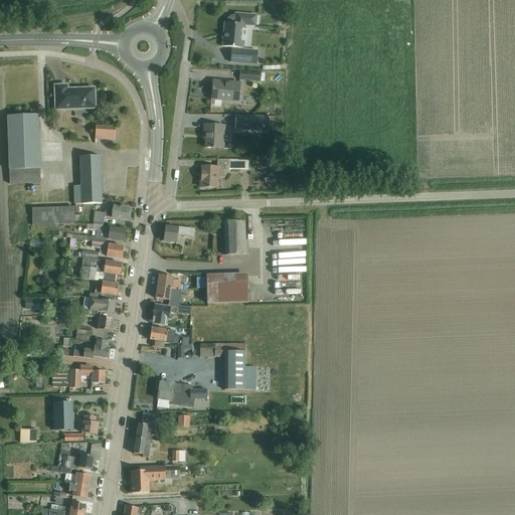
[(240,44),(242,25),(255,26),(256,16),(243,14),(237,14),(235,14),(235,16),(234,16),(233,16),(232,16),(231,16),(230,17),(229,17),(228,18),(228,19),(227,19),(227,20),(226,21),(226,22),(226,23),(224,23),(223,33),(223,39),(222,47),(225,47),(231,48),(232,48),(232,49),(231,49),(230,56),(230,62),(241,63),(255,64),(256,64),(258,51),(242,50),(242,48),(243,48),(243,44),(241,44),(240,44)]
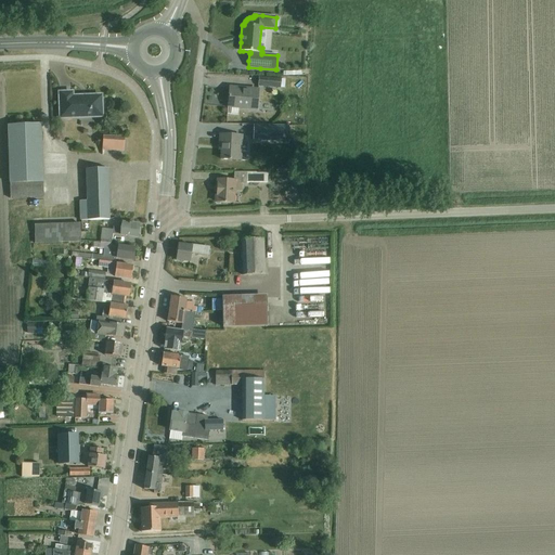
[(280,79),(274,79),(259,77),(258,86),(279,88),(280,79)]
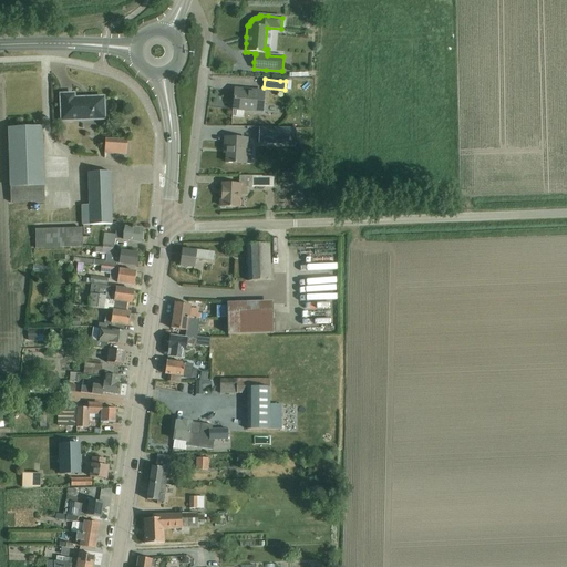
[(263,112),(264,92),(235,90),(233,110),(263,112)]
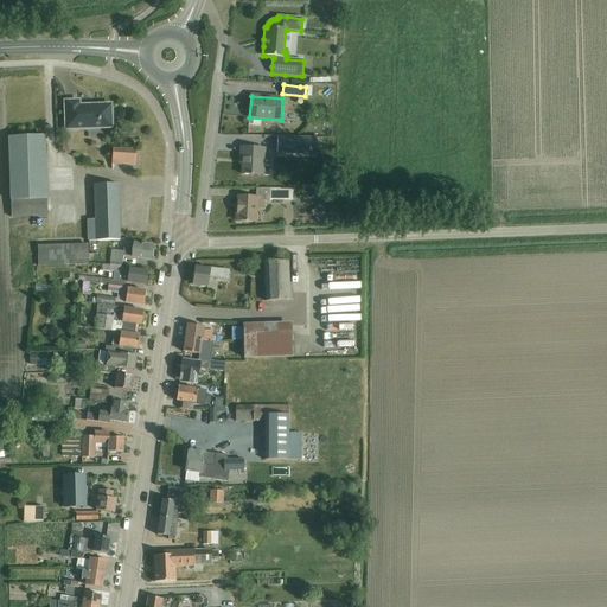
[(80,102),(65,103),(66,131),(89,129),(89,127),(98,126),(98,128),(112,128),(110,106),(96,106),(96,108),(88,108),(88,107),(80,107),(80,102)]
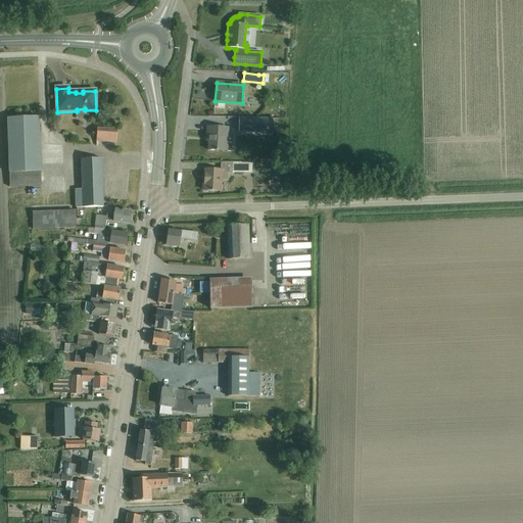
[(239,117),(238,132),(272,133),(273,119),(243,117),(239,117)]
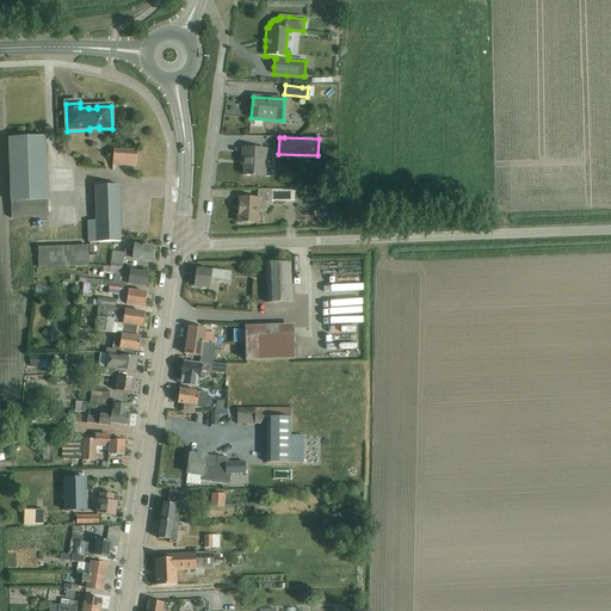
[(12,220),(48,218),(45,140),(10,140),(12,220)]
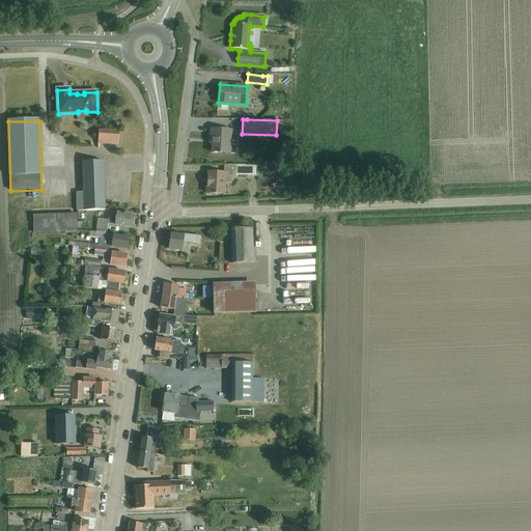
[(211,129),(211,139),(212,139),(212,152),(229,154),(230,145),(236,146),(238,136),(231,136),(231,130),(211,129)]
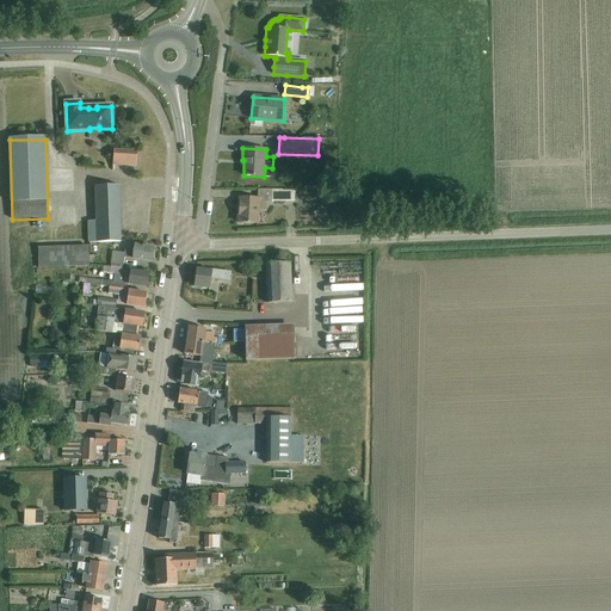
[(136,159),(137,152),(128,152),(113,150),(112,162),(112,165),(113,165),(119,166),(136,167),(136,159)]
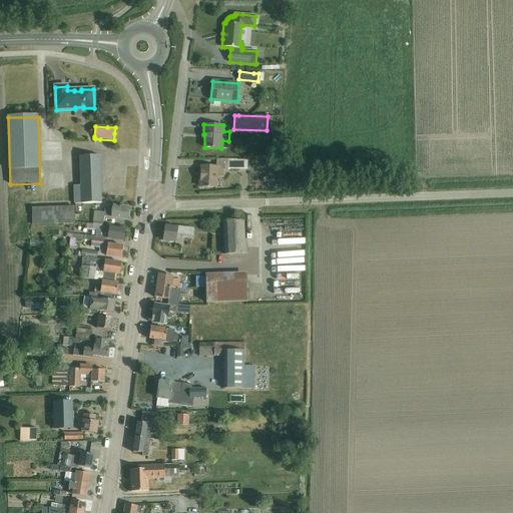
[(74,204),(101,203),(99,156),(79,156),(80,185),(73,186),(74,204)]
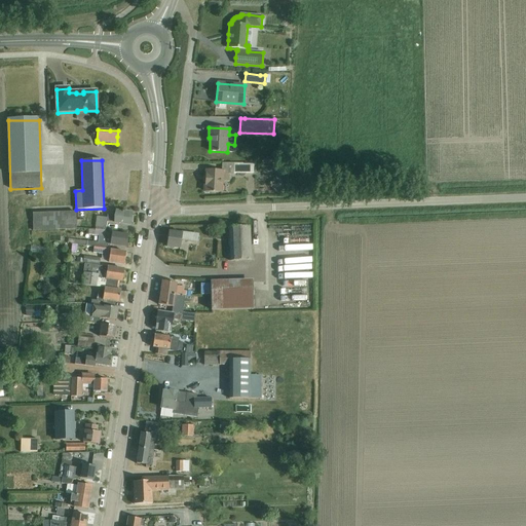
[(207,171),(204,192),(221,193),(222,181),(229,181),(229,175),(233,175),(233,174),(252,174),(253,163),(234,163),(222,163),(221,172),(207,171)]
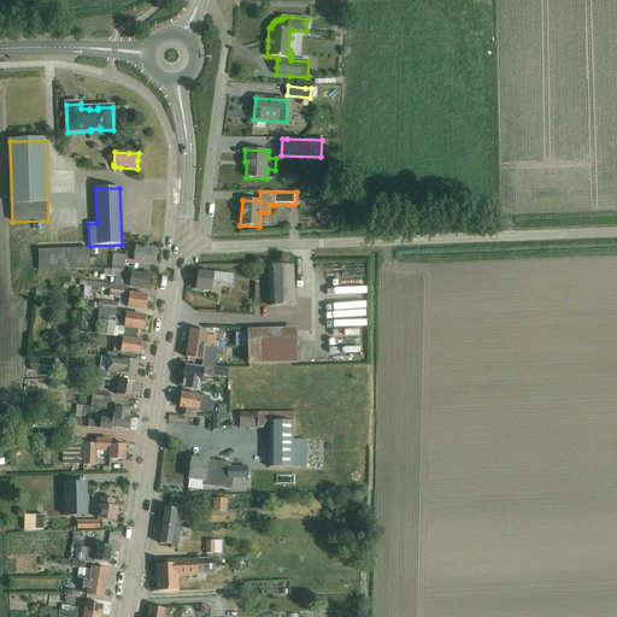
[(152,264),(153,250),(136,247),(135,252),(127,251),(125,256),(115,254),(112,266),(124,268),(125,260),(152,264)]
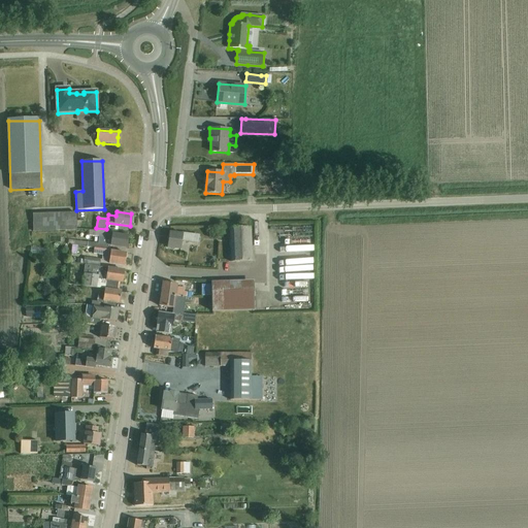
[(33,232),(77,230),(76,213),(33,216),(33,232)]
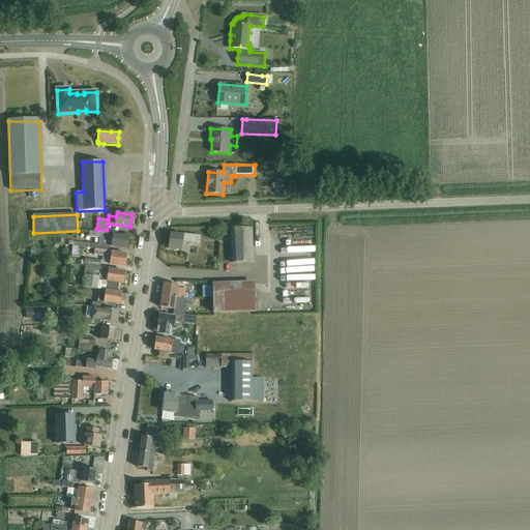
[(254,262),(252,228),(216,230),(216,236),(231,235),(232,263),(254,262)]
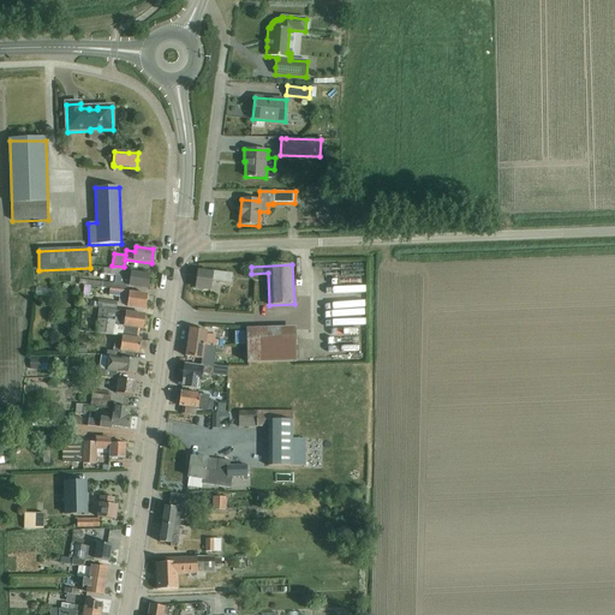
[(109,290),(126,291),(126,286),(129,286),(129,287),(148,290),(150,275),(124,272),(124,270),(112,269),(112,270),(105,269),(103,275),(115,276),(114,284),(102,282),(101,288),(109,290)]
